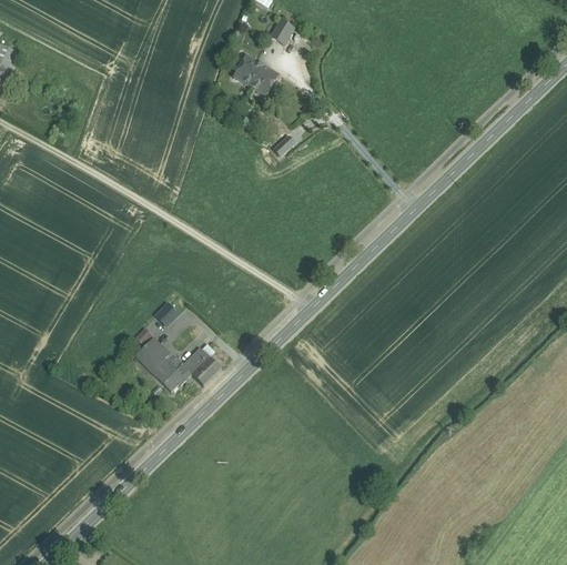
[(293,28),(280,20),(270,37),(282,44),(293,28)]
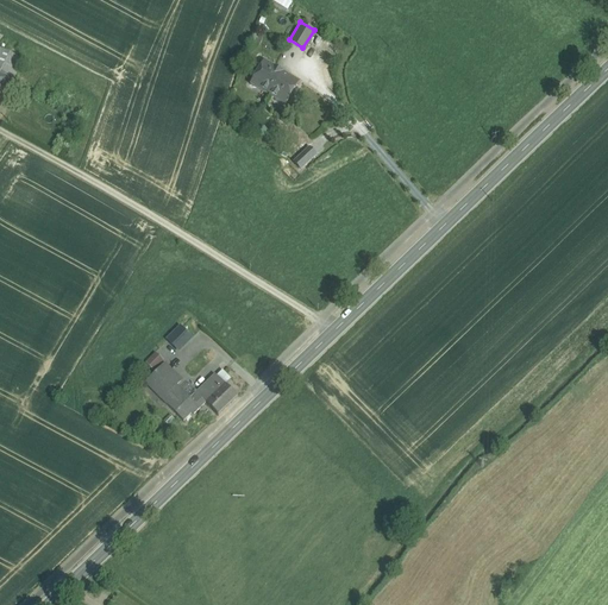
[(22,60),(0,49),(0,76),(11,81),(22,60)]
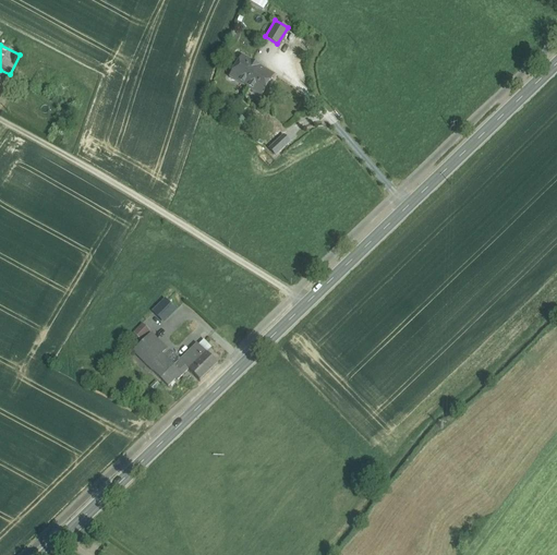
[(274,73),(241,53),(228,75),(261,95),(274,73)]
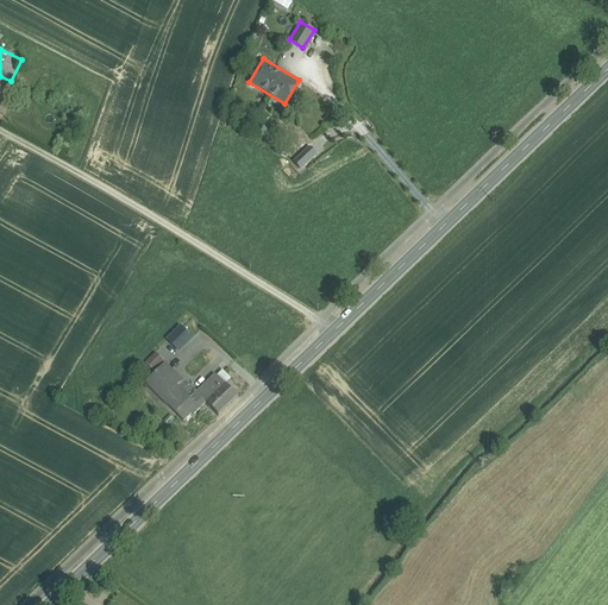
[(11,81),(0,76),(0,101),(11,81)]
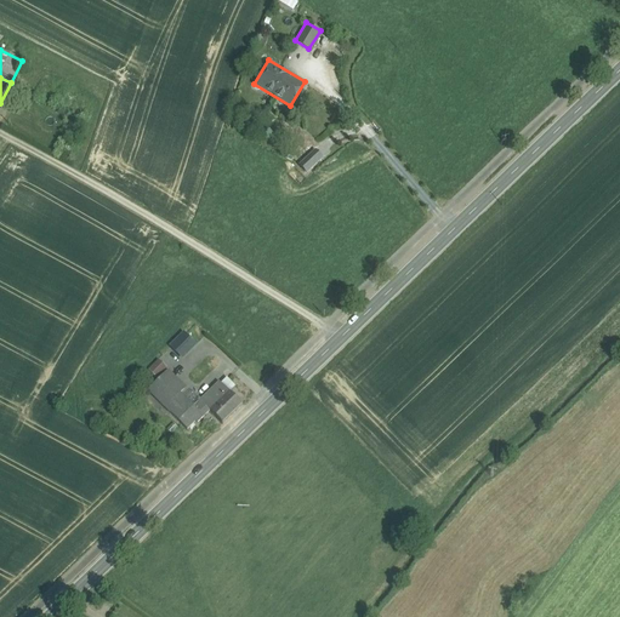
[(183,331),(170,344),(181,355),(194,343),(183,331)]
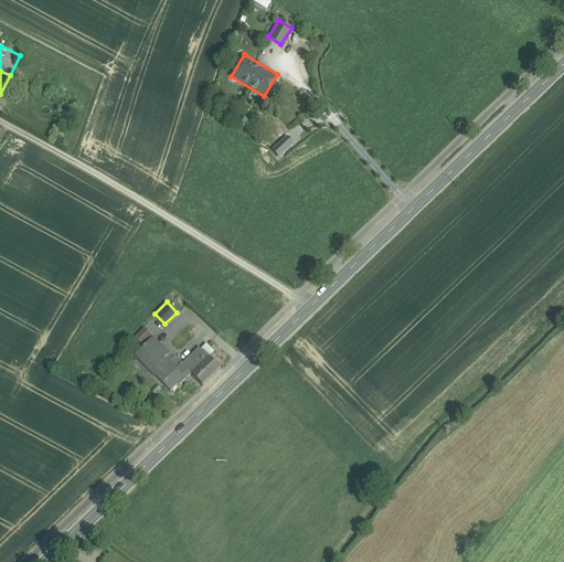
[(132,333),(140,341),(150,332),(142,325),(132,333)]
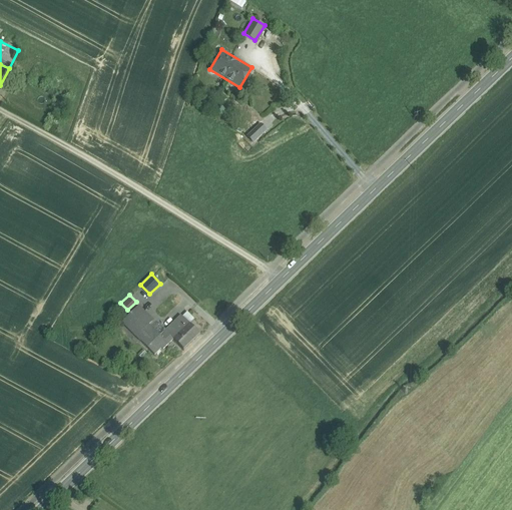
[(137,306),(122,320),(129,327),(136,319),(137,320),(144,313),(137,306)]
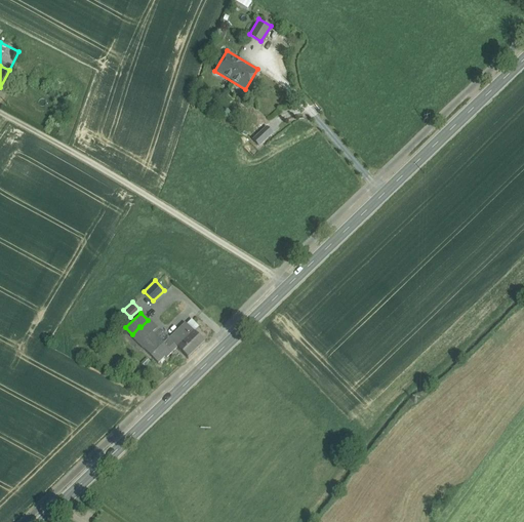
[(148,320),(140,327),(139,326),(132,334),(133,335),(131,336),(137,342),(138,340),(145,347),(155,336),(150,331),(154,327),(148,320)]
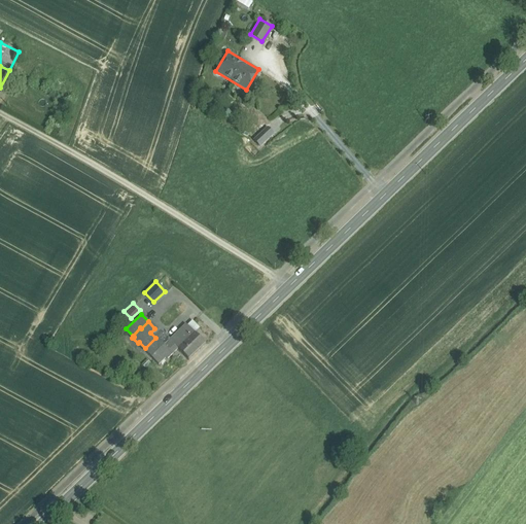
[(205,343),(185,322),(164,343),(156,337),(155,338),(145,348),(143,349),(158,363),(165,356),(166,357),(177,347),(187,358),(205,343)]
